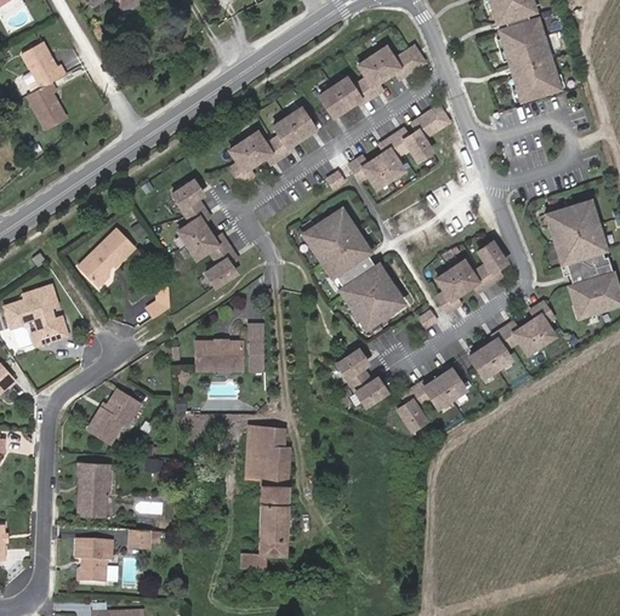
[(493,0),(485,3),(494,28),(523,18),(530,16),(524,0),(493,0)]
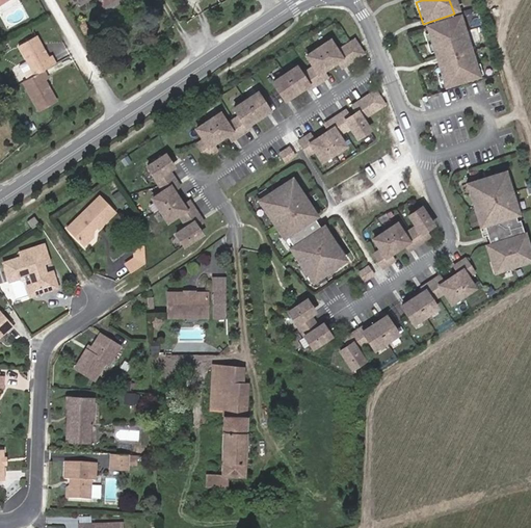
[(448,16),(429,22),(431,28),(450,22),(448,16)]
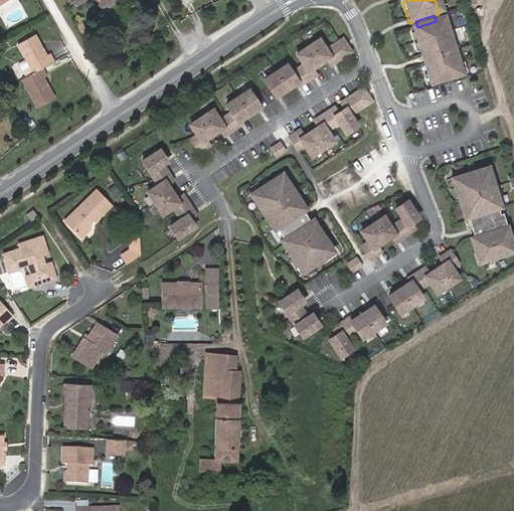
[(417,27),(411,29),(421,60),(453,49),(442,19),(417,27)]
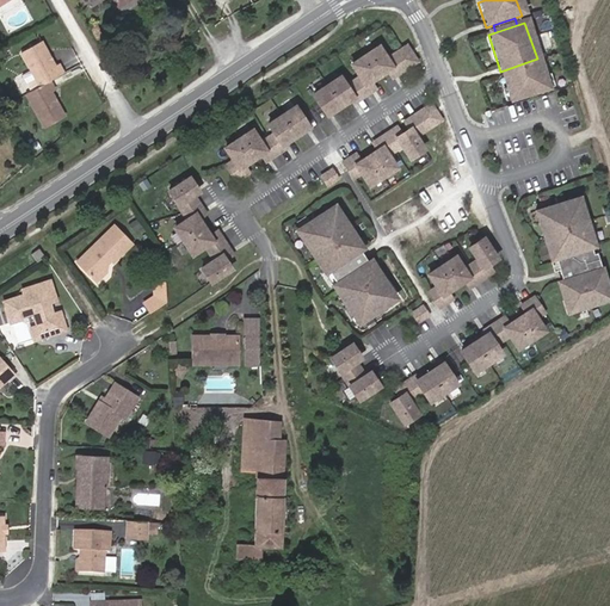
[(49,82),(50,81),(65,73),(60,65),(56,67),(42,42),(20,54),(39,87),(49,82)]
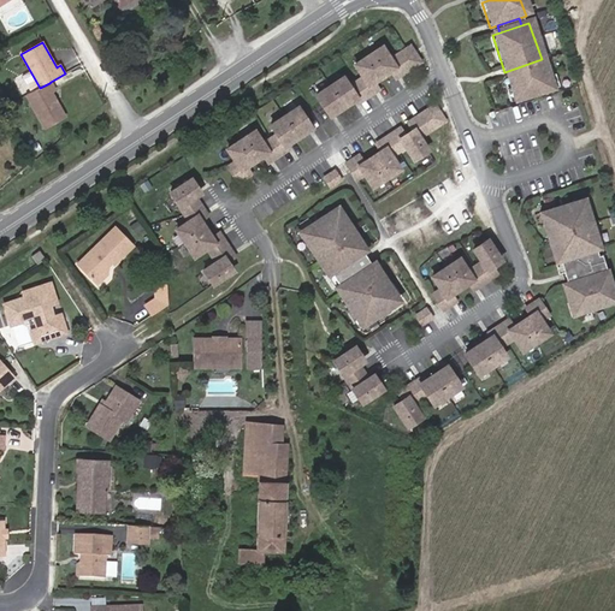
[(377,48),(364,58),(377,78),(389,70),(395,77),(402,71),(392,57),(385,61),(377,48)]
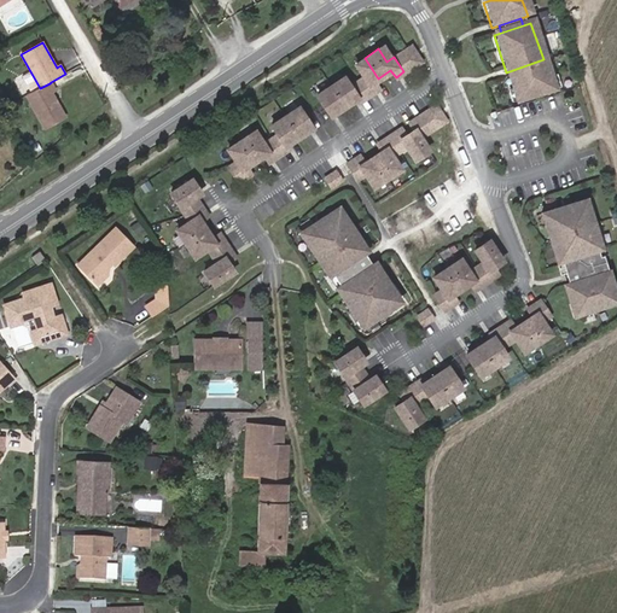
[(394,57),(403,71),(415,64),(406,48),(394,57)]
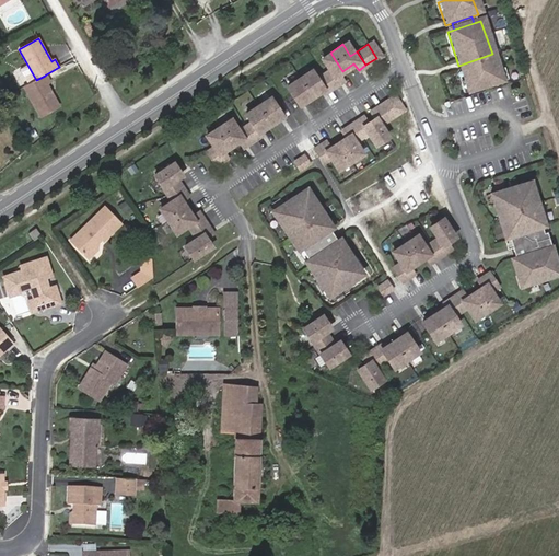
[(326,72),(318,77),(327,90),(335,85),(330,79),(334,77),(342,71),(330,53),(317,60),(326,72)]
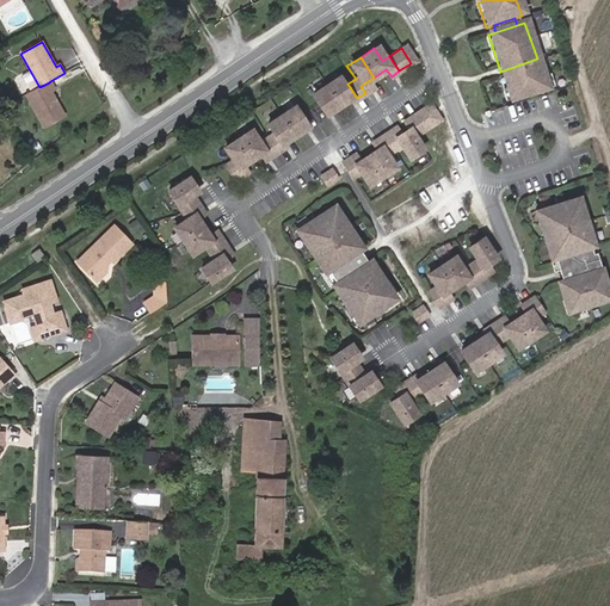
[(530,62),(507,69),(510,75),(533,68),(530,62)]
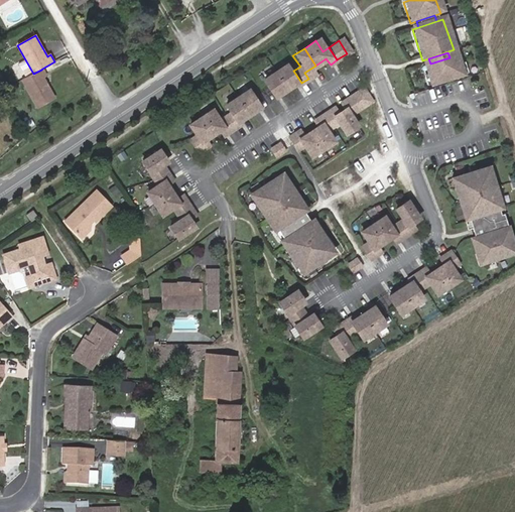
[(430,64),(424,66),(431,87),(463,77),(456,55),(449,57),(430,64)]
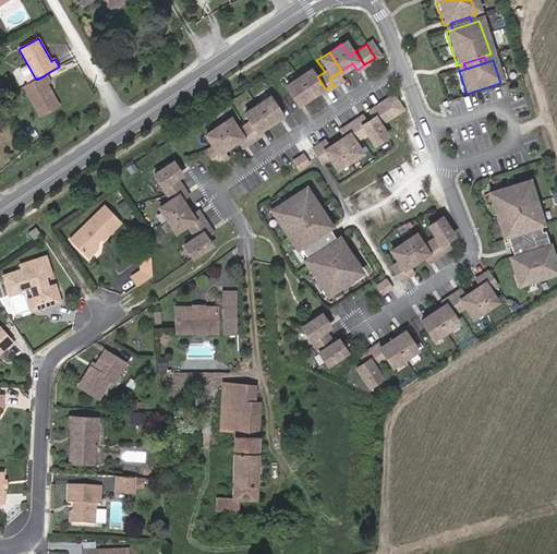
[(326,89),(317,76),(311,81),(305,73),(293,81),(305,98),(317,91),(319,95),(326,89)]
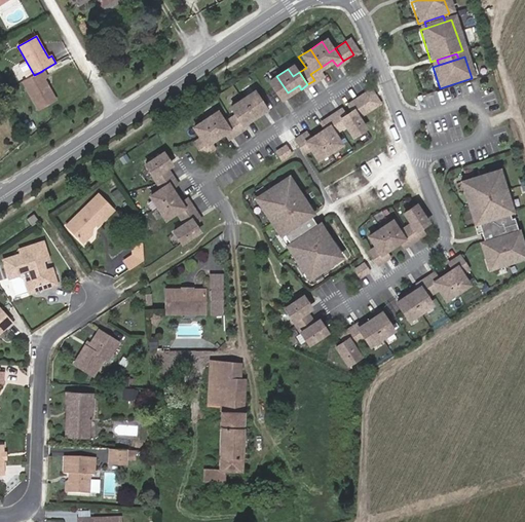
[(45,76),(42,71),(34,75),(23,82),(39,111),(57,101),(42,78),(45,76)]
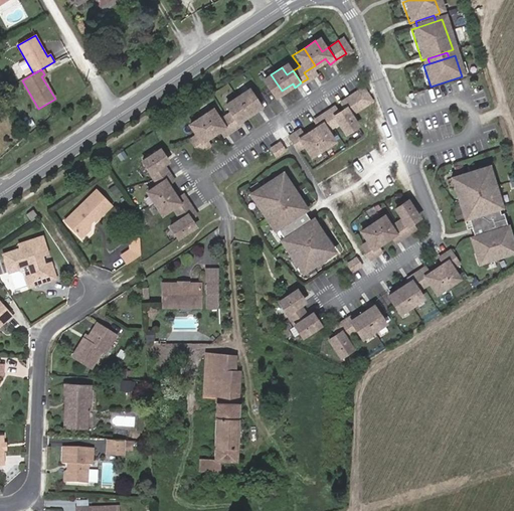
[(271,74),(260,81),(265,89),(271,99),(282,91),(271,74)]
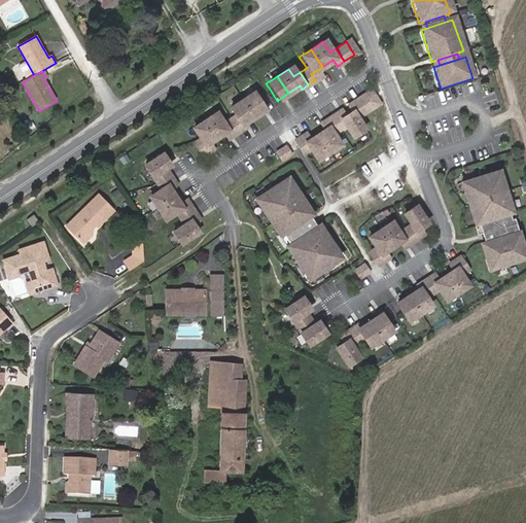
[(271,91),(263,96),(271,109),(279,104),(277,101),(271,91)]
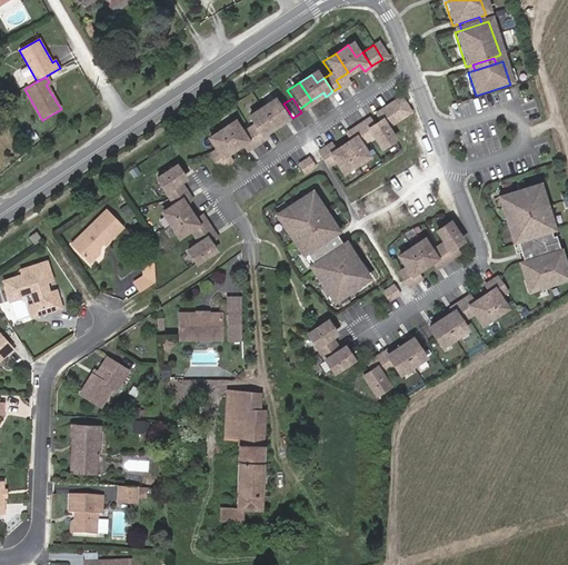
[(396,100),(372,116),(375,119),(381,129),(405,114),(396,100)]
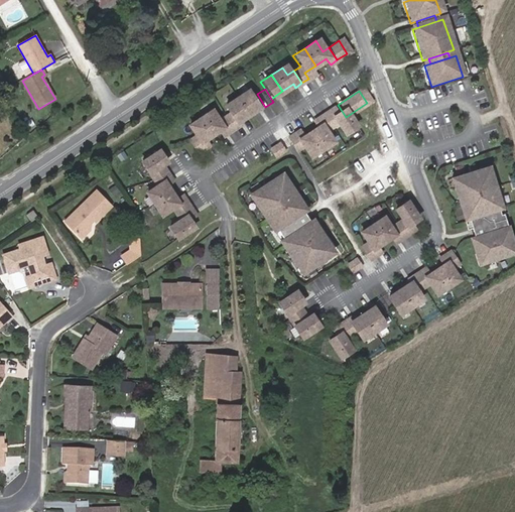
[(245,92),(234,100),(245,116),(256,109),(249,99),(245,92)]
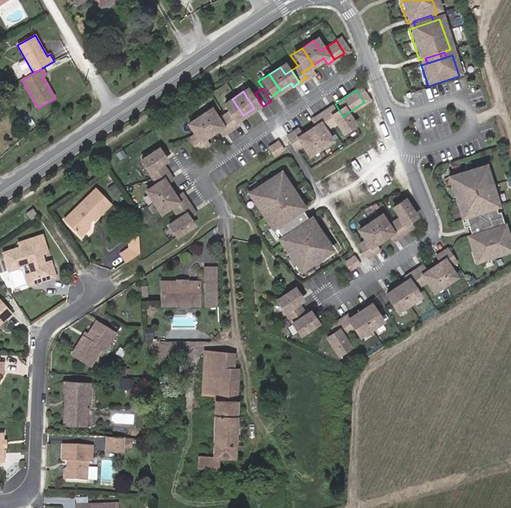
[(255,93),(247,98),(254,108),(256,111),(263,106),(255,93)]
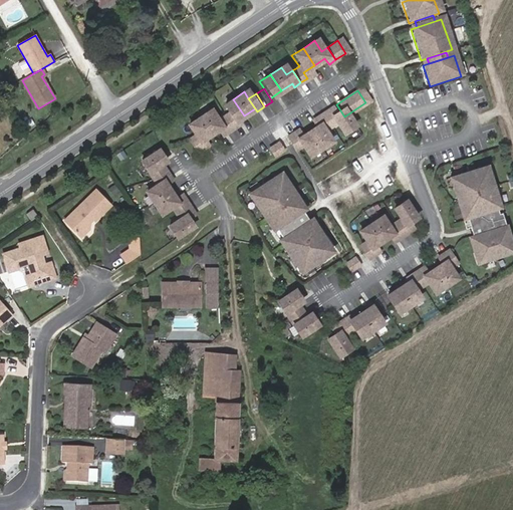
[(244,115),(233,99),(222,106),(226,113),(220,117),(228,131),(235,125),(233,122),(244,115)]
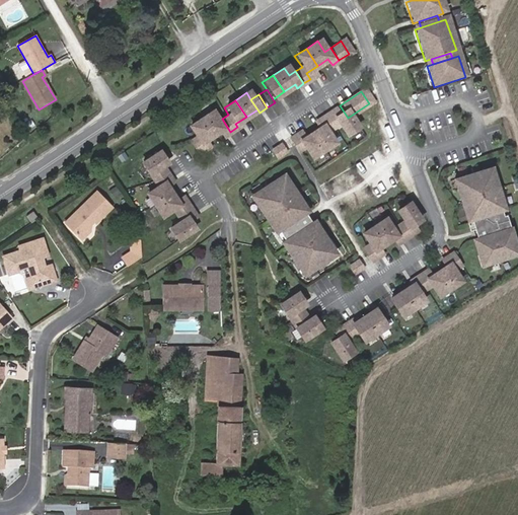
[(328,113),(322,117),(329,129),(337,126),(342,133),(353,126),(348,118),(342,108),(330,116),(328,113)]
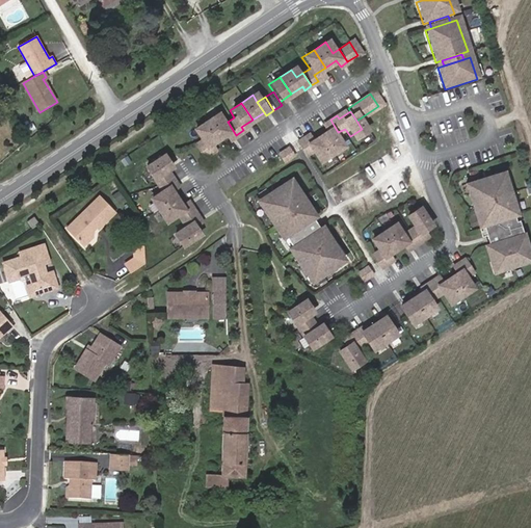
[(214,115),(203,123),(214,140),(222,135),(226,133),(230,139),(236,135),(228,122),(221,126),(214,115)]
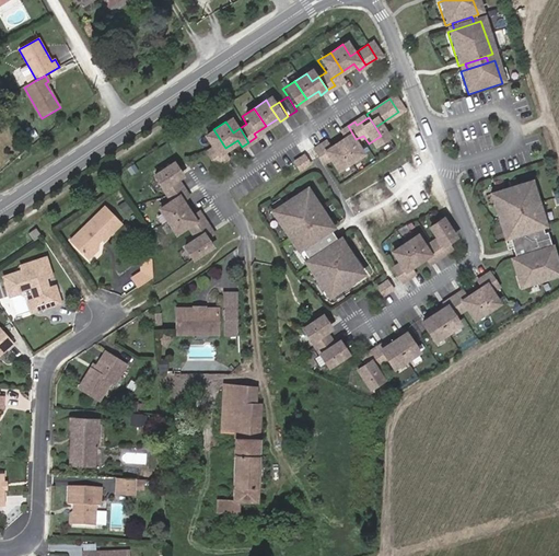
[(339,136),(330,142),(344,160),(356,152),(350,143),(356,139),(348,126),(340,131),(342,135),(339,136)]
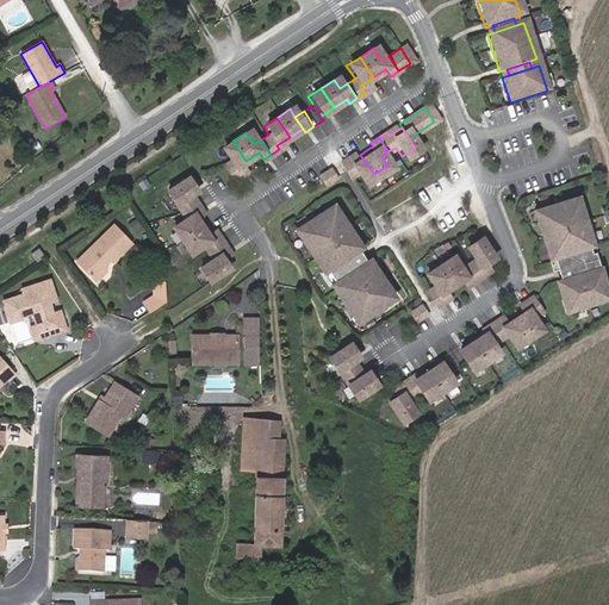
[(221,167),(230,181),(238,176),(234,169),(236,167),(246,161),(232,141),(219,149),(228,162),(221,167)]
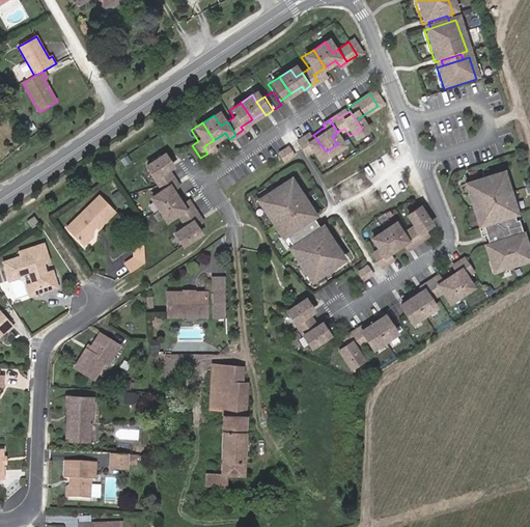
[(301,138),(296,141),(304,155),(311,150),(316,158),(326,151),(313,135),(303,141),(301,138)]
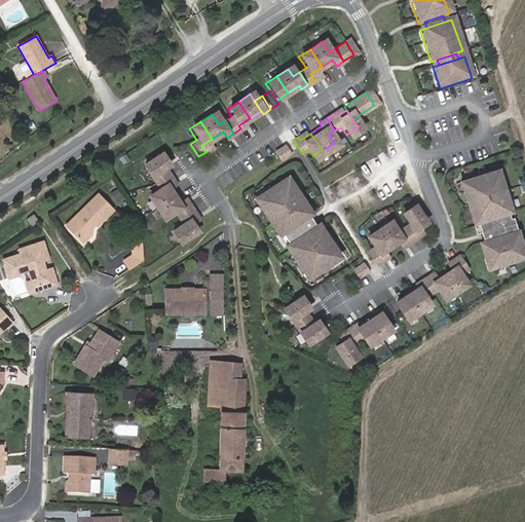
[(283,147),(274,152),(278,158),(287,153),(283,147)]
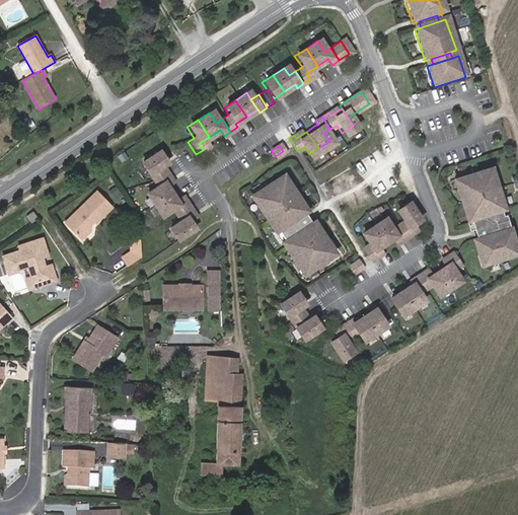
[(165,162),(158,150),(141,161),(153,179),(165,171),(161,165),(165,162)]
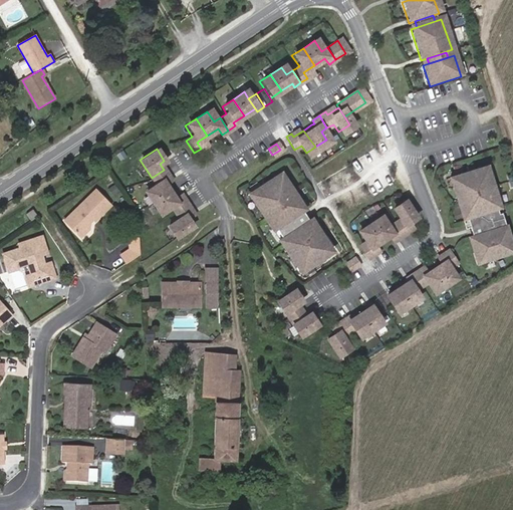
[(485,169),(455,179),(458,188),(456,188),(466,219),(469,218),(475,238),(473,239),(478,254),(480,253),(483,262),(512,252),(512,251),(510,243),(512,242),(503,213),(500,214),(497,202),(499,201),(490,174),(487,175),(485,169)]
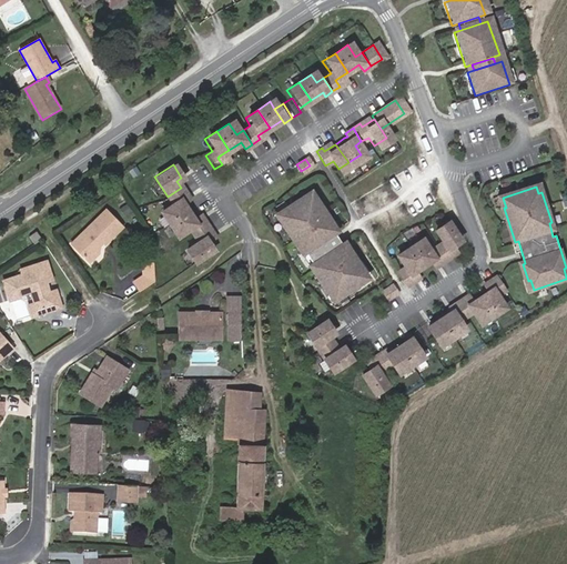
[(185,194),(181,188),(168,197),(173,205),(161,213),(169,225),(186,214),(180,204),(178,201),(185,194)]
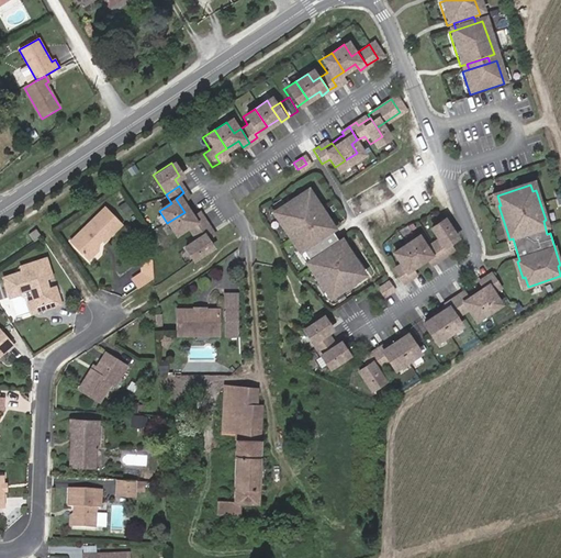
[(324,281),(333,294),(361,276),(352,261),(355,260),(340,240),(338,241),(326,222),(328,220),(312,194),(310,197),(305,190),(277,209),(285,222),(282,224),(299,249),(302,248),(309,259),(307,261),(321,283),(324,281)]
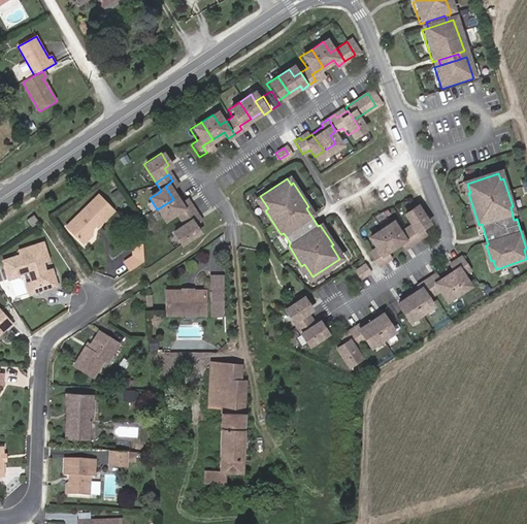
[(174,184),(172,181),(165,187),(167,190),(174,184)]
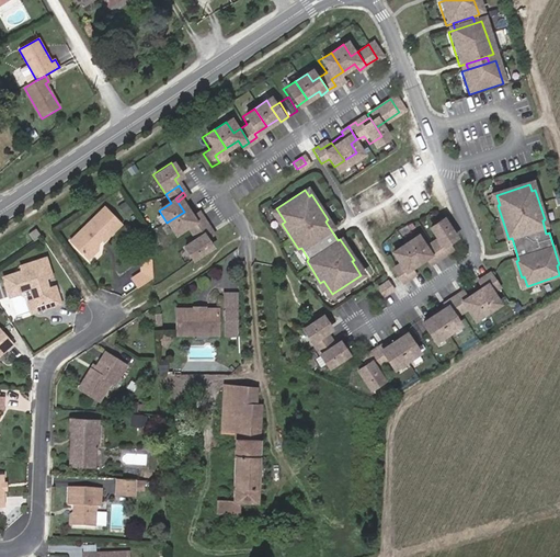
[(83,253),(89,249),(96,242),(96,237),(99,236),(103,241),(122,225),(106,207),(70,239),(83,253)]
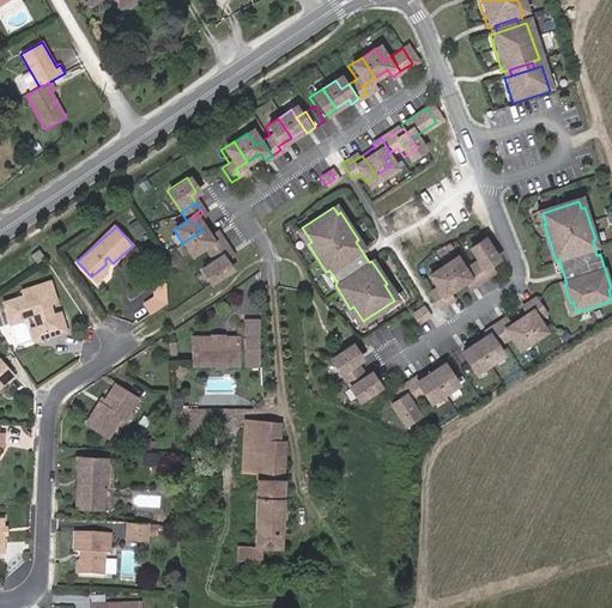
[(207,241),(201,231),(182,243),(192,256),(204,248),(208,255),(224,244),(218,237),(210,243),(207,241)]
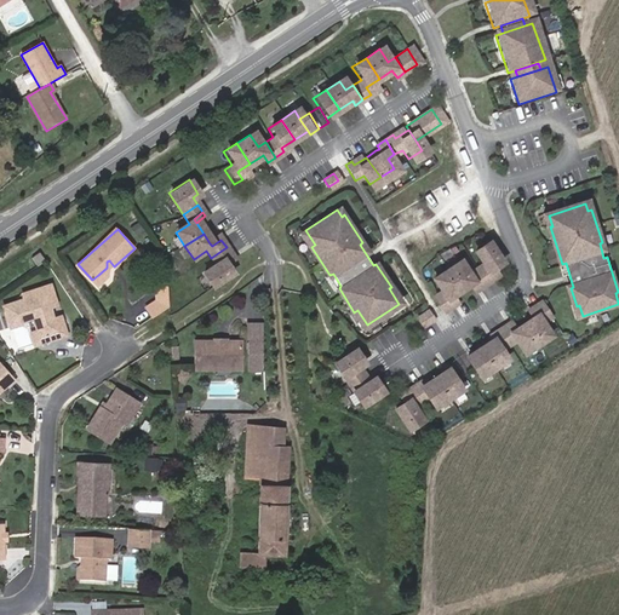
[(508,265),(494,245),(481,254),(487,263),(479,269),(488,283),(497,279),(494,275),(497,272),(508,265)]
